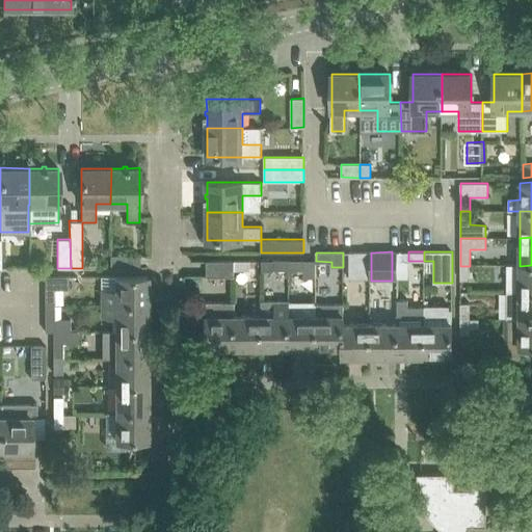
[(370,280),(370,281),(371,281),(371,253),(349,253),(349,280),(370,280)]
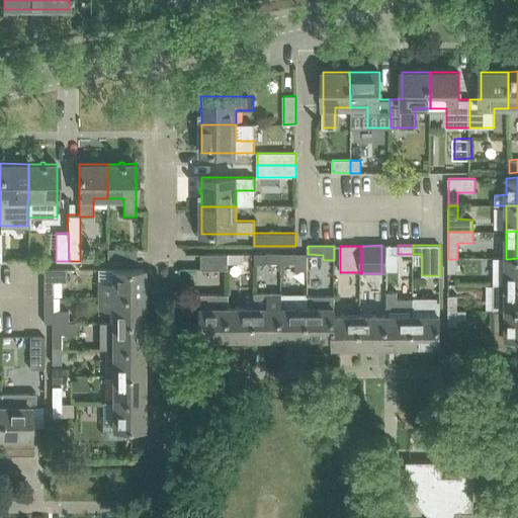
[(136,248),(107,248),(107,260),(136,260),(136,248)]
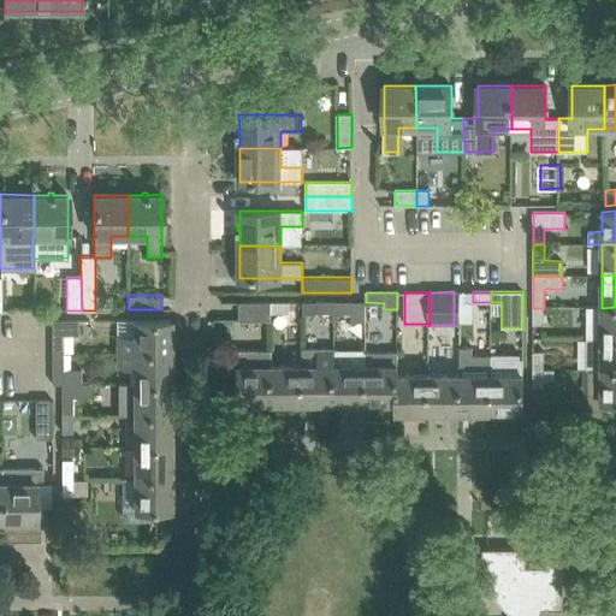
[(271,319),(271,313),(272,313),(272,301),(240,301),(240,319),(271,319)]
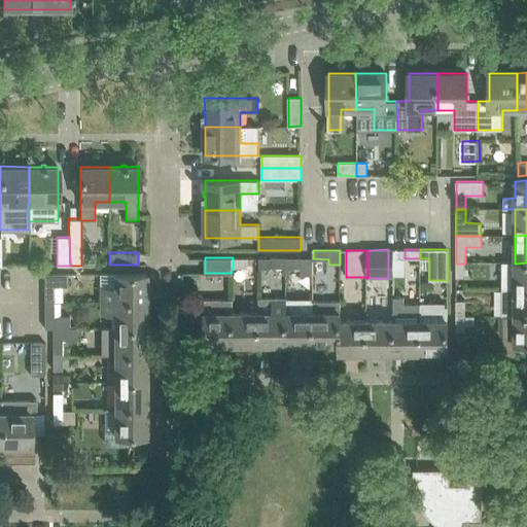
[(233,268),(247,268),(247,257),(233,257),(233,268)]
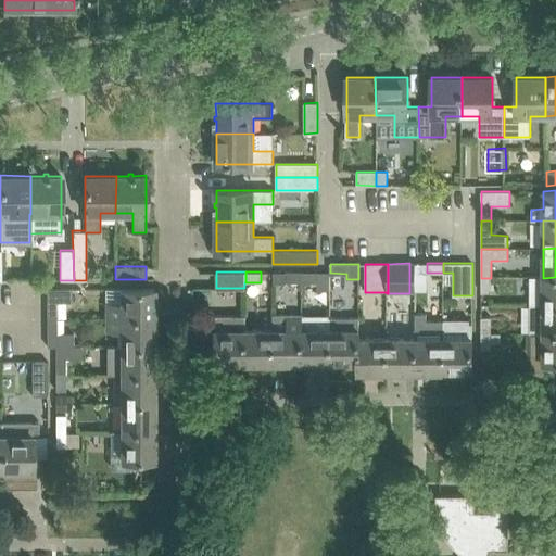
[(273,272),(273,282),(302,282),(302,272),(273,272)]
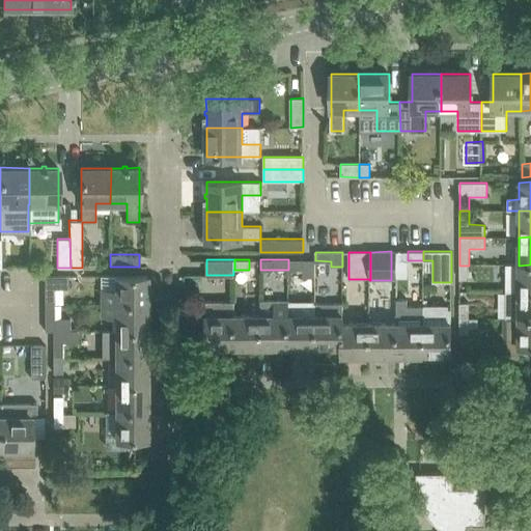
[(302,259),(288,259),(288,270),(303,269),(302,259)]
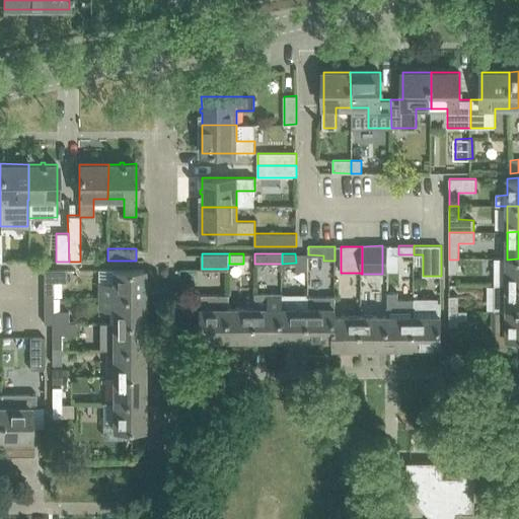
[(495,257),(495,283),(507,283),(506,285),(518,285),(518,258),(507,260),(507,257),(495,257)]
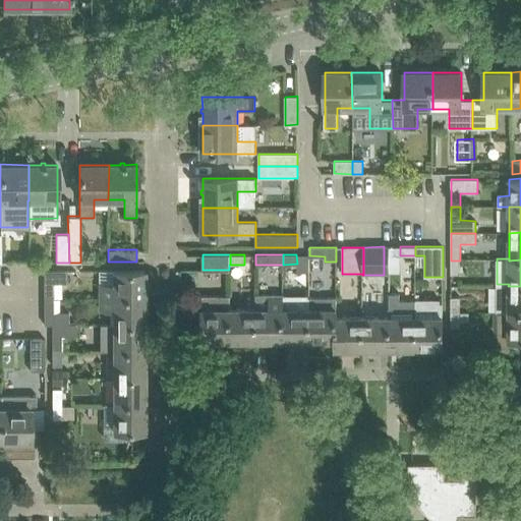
[(451,274),(460,274),(460,261),(451,261),(451,274)]
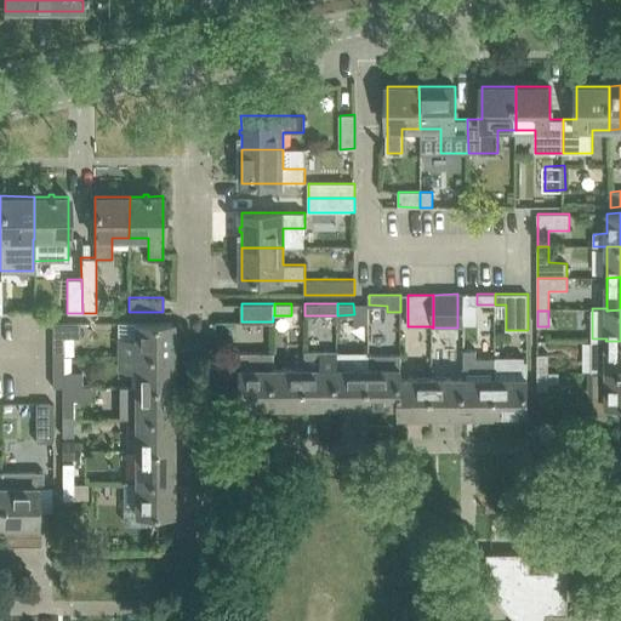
[(52,323),(52,355),(63,355),(63,337),(80,337),(80,323),(52,323)]
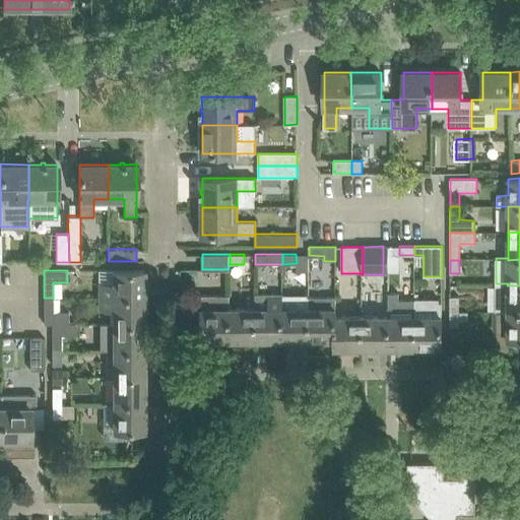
[(100,284),(100,298),(144,297),(144,270),(113,270),(113,284),(100,284)]
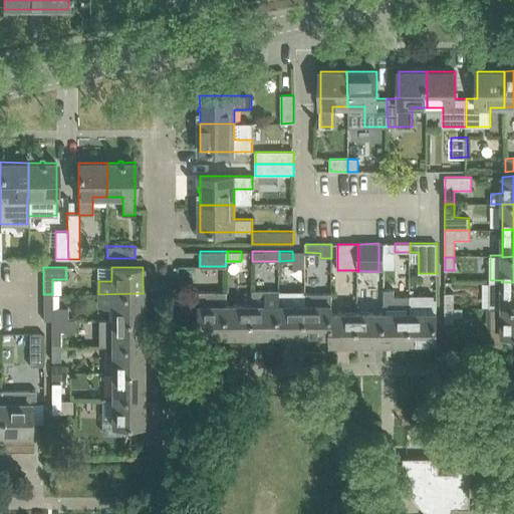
[(490,280),(489,307),(501,307),(501,308),(513,308),(513,282),(501,282),(502,280),(490,280)]
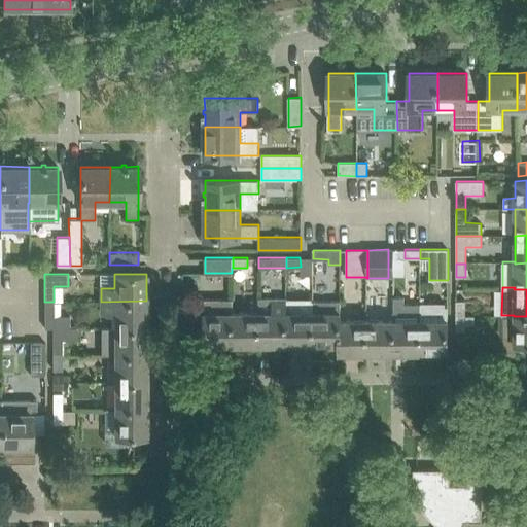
[(259,297),(259,313),(259,345),(286,345),(286,304),(287,304),(287,297),(259,297)]
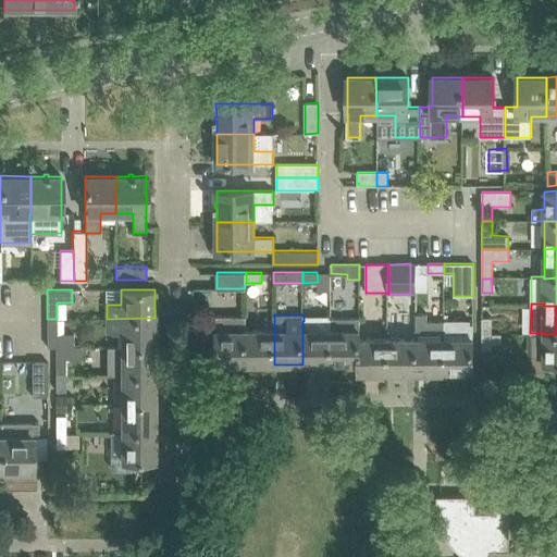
[(217,316),(217,364),(246,364),(246,331),(246,316),(217,316)]
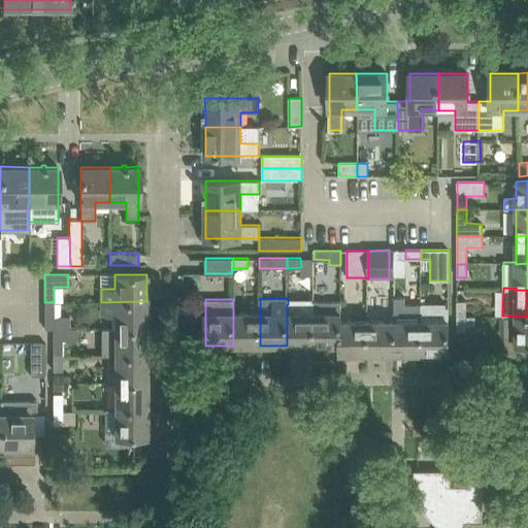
[(466,300),(457,300),(457,318),(466,318),(466,316),(466,300)]
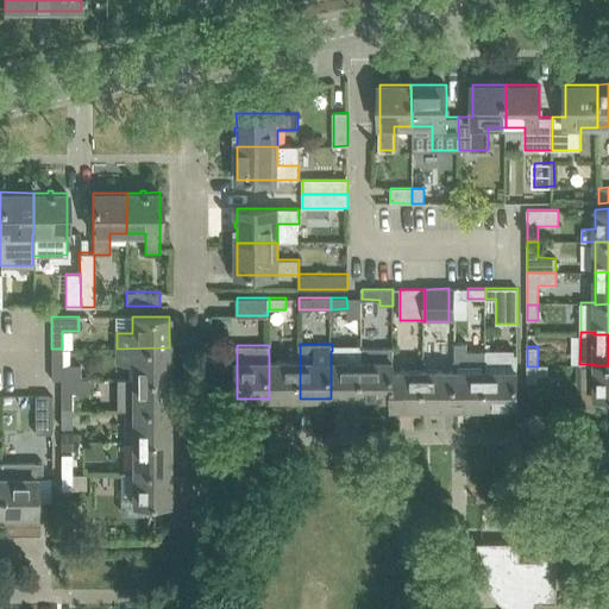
[(117,349),(117,357),(117,359),(126,359),(126,376),(117,376),(117,380),(169,380),(169,347),(117,349)]
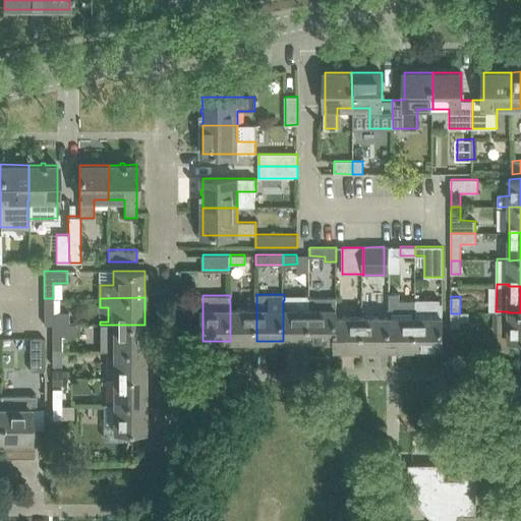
[(309,301),(308,341),(335,341),(336,341),(336,309),(337,309),(337,297),(308,297),(308,301),(309,301)]
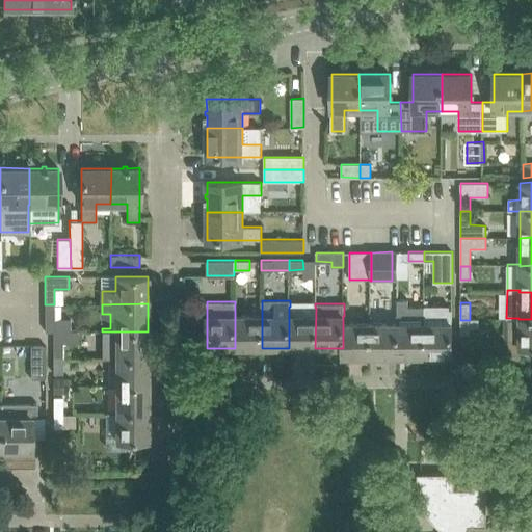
[(54,319),(54,304),(45,304),(45,331),(53,331),(69,331),(69,330),(69,319),(54,319)]
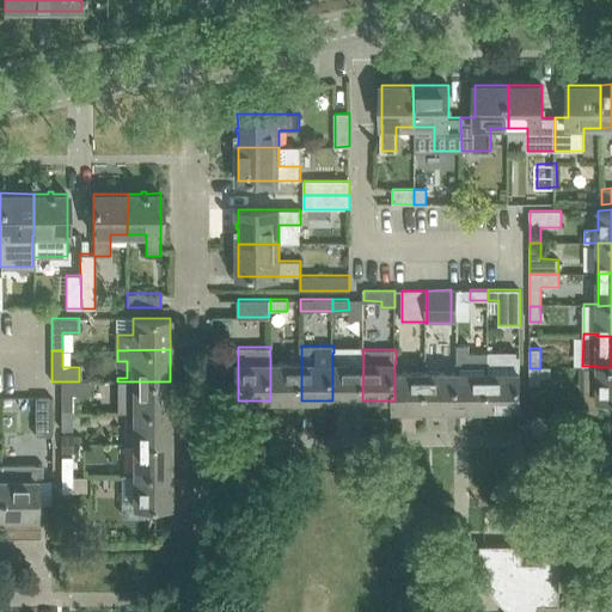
[(516,350),(487,352),(488,374),(488,409),(520,409),(520,356),(516,356),(516,350)]
